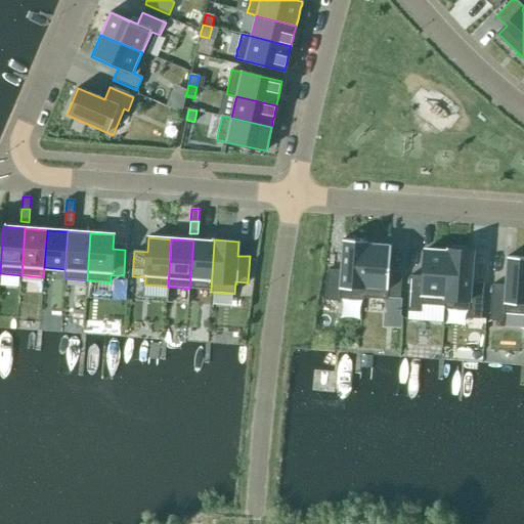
[(366,242),(343,239),(340,270),(328,270),(325,301),(339,302),(339,299),(362,301),(366,242)]
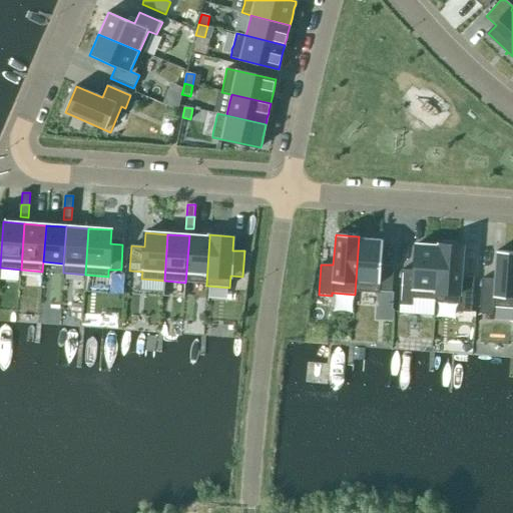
[(206,284),(209,237),(189,235),(185,283),(206,284)]
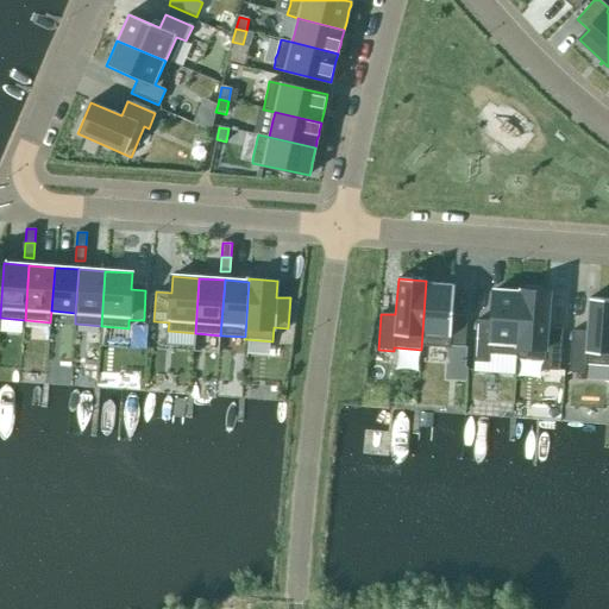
[(454,286),(427,283),(427,281),(426,281),(421,350),(422,350),(422,347),(450,349),(450,346),(465,347),(466,318),(452,316),(454,286)]
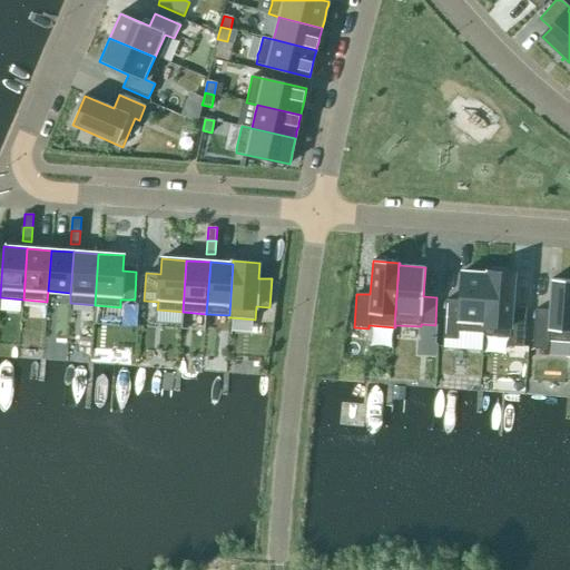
[(487,274),(462,273),(460,301),(446,301),(443,338),(458,340),(459,332),(482,333),(483,336),(489,272),(488,272),(487,274)]
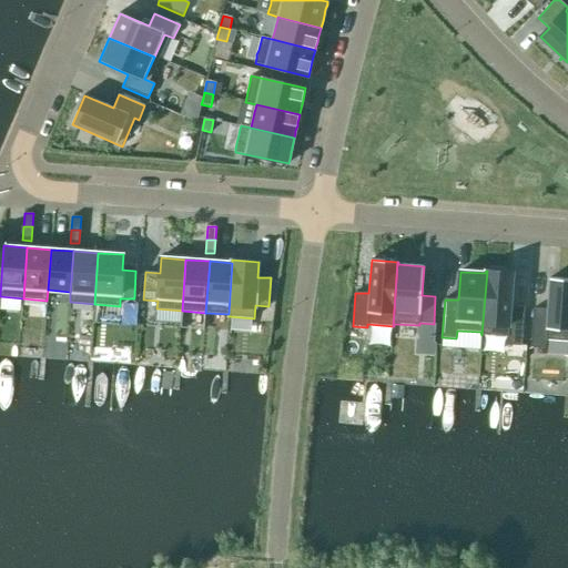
[(513,273),(487,271),(482,335),(507,337),(507,345),(521,346),(524,307),(510,306),(513,273)]
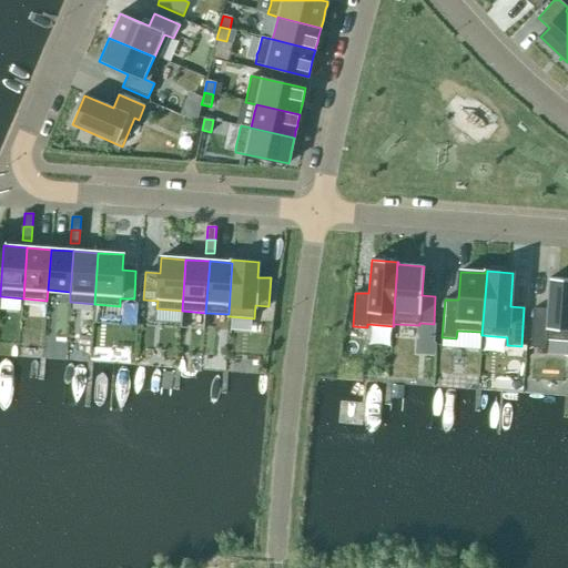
[(567,280),(549,279),(547,310),(534,308),(530,347),(546,348),(546,340),(567,341),(567,280)]
